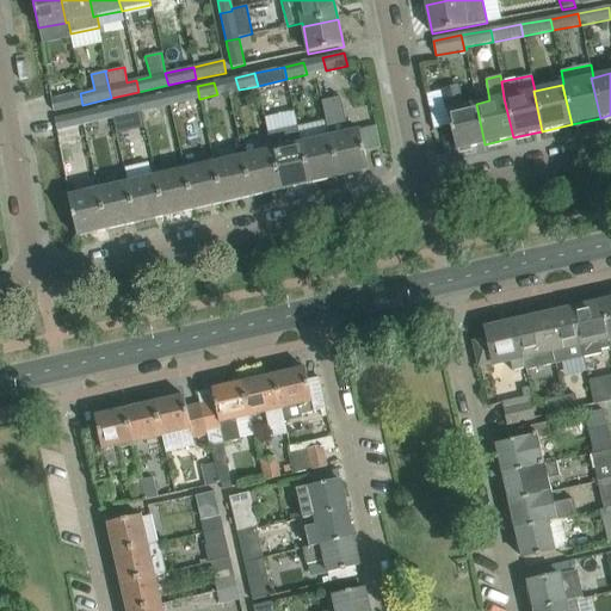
[(197,86),(177,91),(179,104),(199,99),(197,86)]
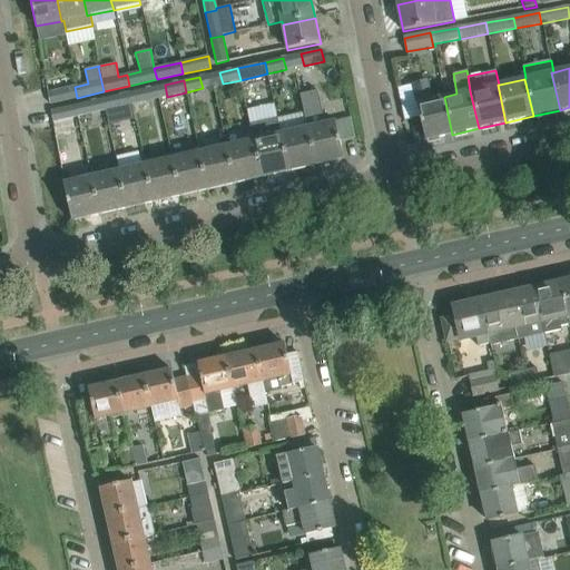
[(452,135),(444,97),(432,99),(428,81),(412,85),(425,140),(452,135)]
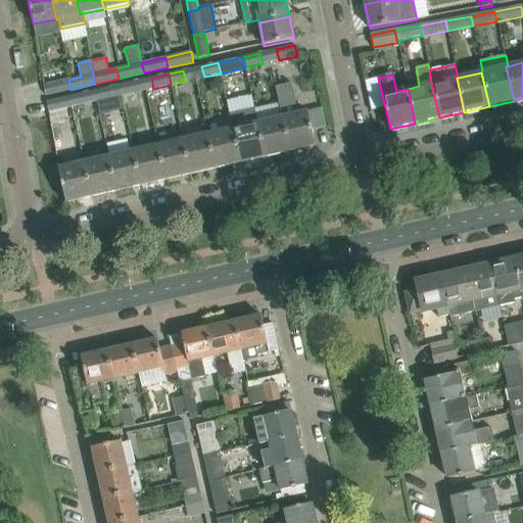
[(70,90),(68,80),(43,85),(46,95),(70,90)]
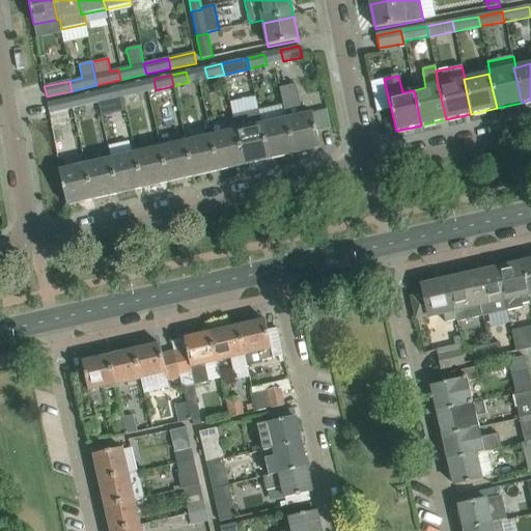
[(137,83),(120,86),(122,98),(140,93),(137,83)]
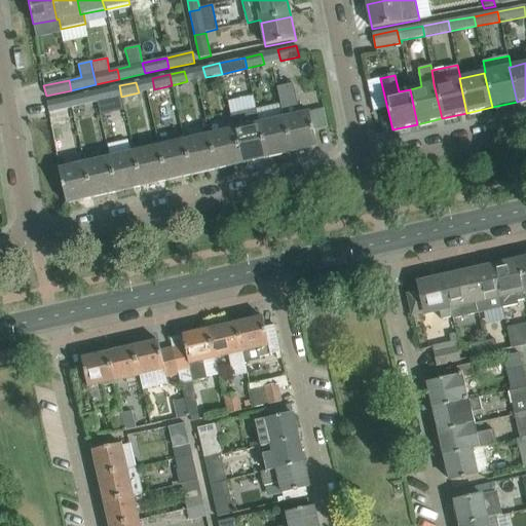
[(276,87),(284,118),(285,118),(293,153),(317,147),(309,112),(300,114),(293,84),(276,87)]
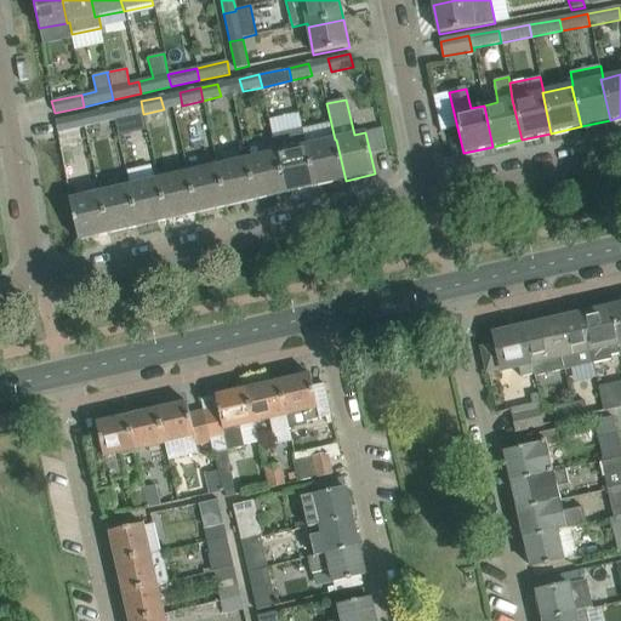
[(141,101),(112,108),(114,120),(143,114),(141,101)]
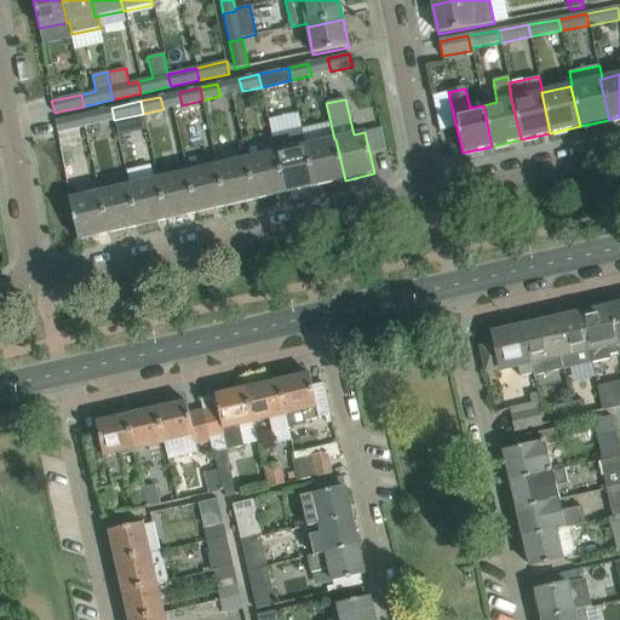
[(101,110),(81,114),(85,127),(103,124),(101,110)]
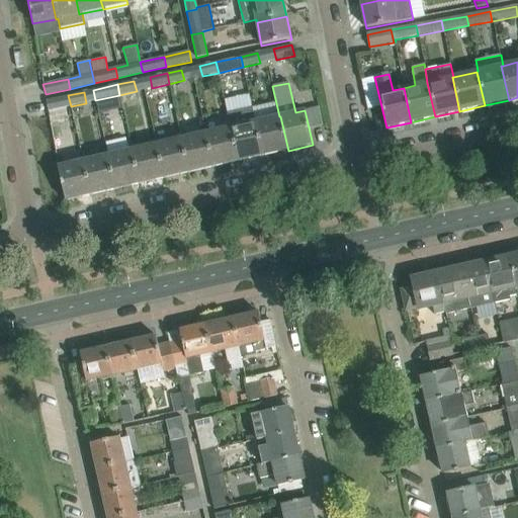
[(71,106),(68,95),(46,100),(47,102),(48,111),(63,108),(71,106)]
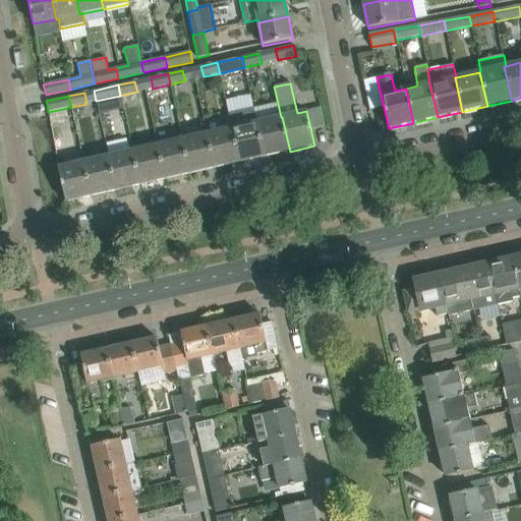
[(229,114),(232,128),(240,163),(265,157),(257,122),(253,109),(229,114)]
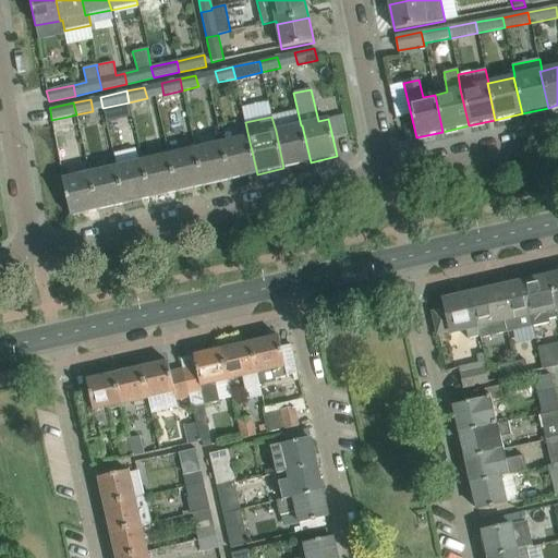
[(302,125),(301,125),(276,131),(283,168),(311,162),(302,125)]
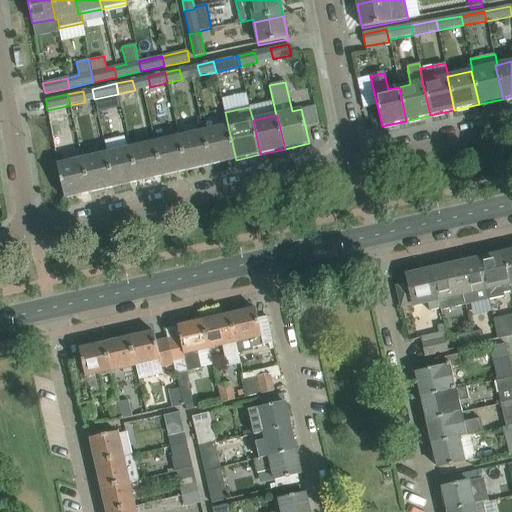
[(56,121),(50,123),(53,136),(59,135),(56,121)]
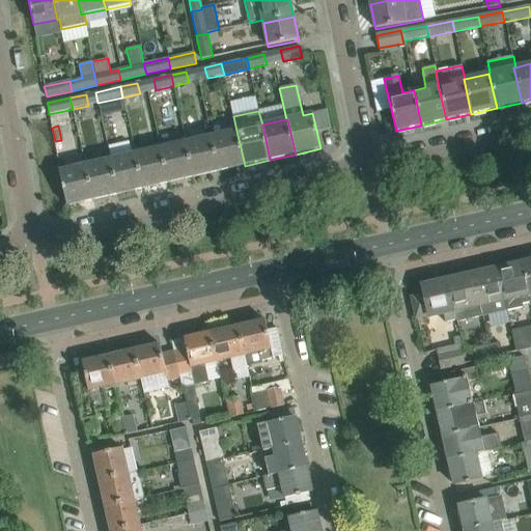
[(236,131),(212,136),(220,171),(245,166),(236,131)]
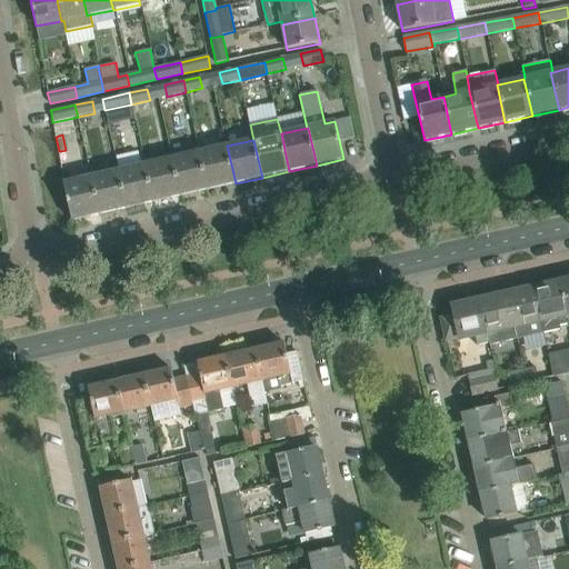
[(227,146),(199,152),(208,190),(236,183),(227,146)]
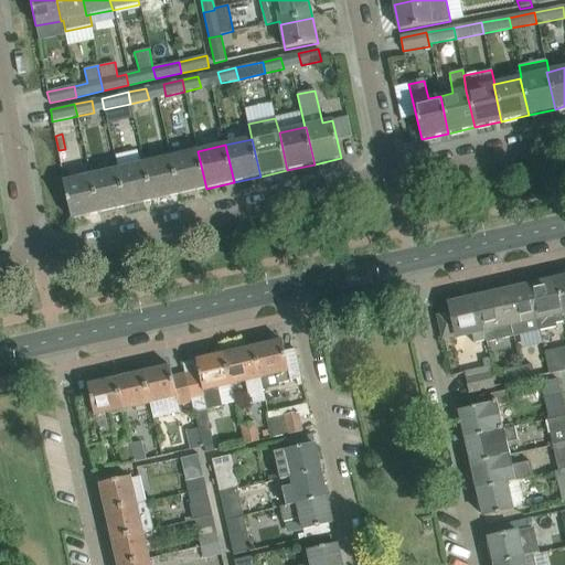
[(198,151),(171,158),(180,194),(206,189),(198,151)]
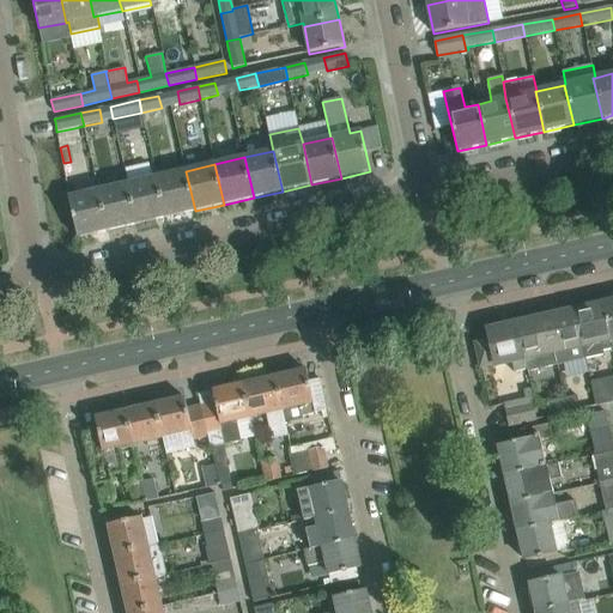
[(186,171),(157,177),(165,218),(195,211),(186,171)]
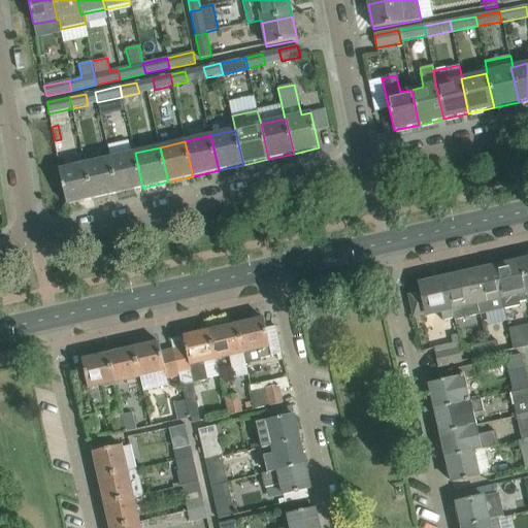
[(135,153),(109,159),(118,193),(142,188),(135,153)]
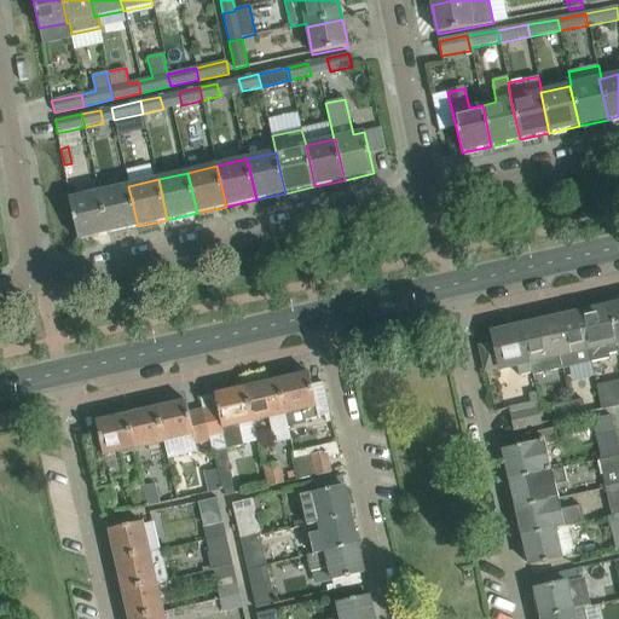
[(128,186),(99,192),(109,233),(138,226),(128,186)]
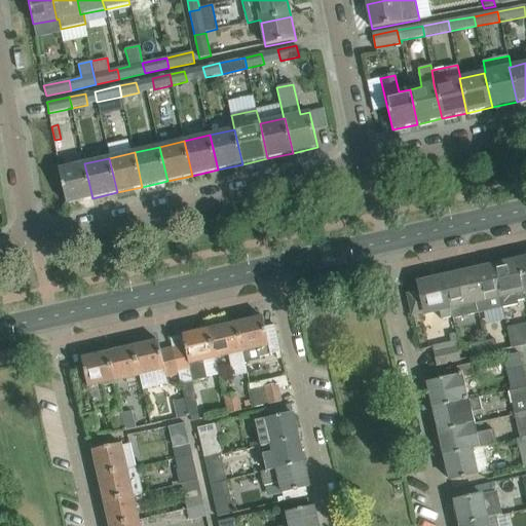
[(92,198),(84,163),(59,170),(67,204),(92,198)]
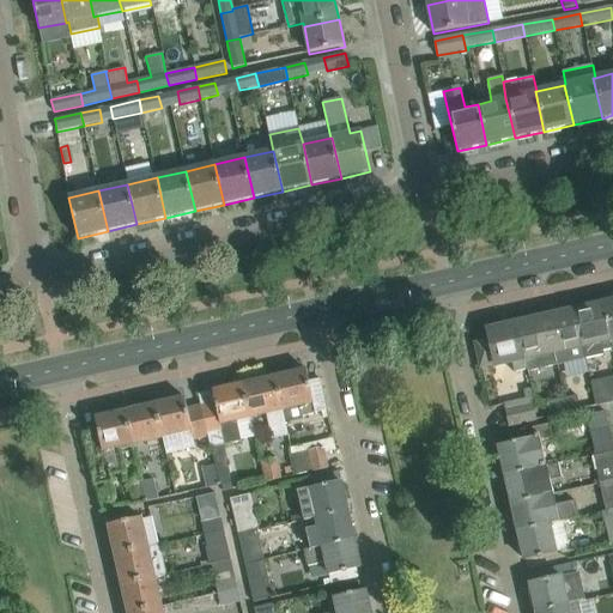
[(604,304),(575,310),(583,346),(586,358),(604,354),(602,351),(612,349),(604,304)]
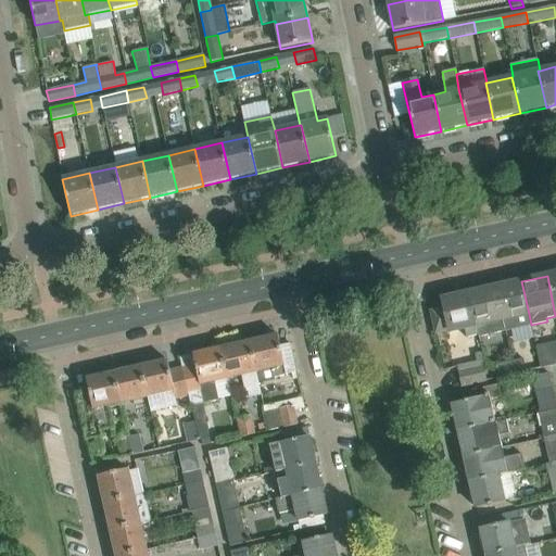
[(521,281),(495,288),(504,331),(531,325),(529,314),(521,281)]
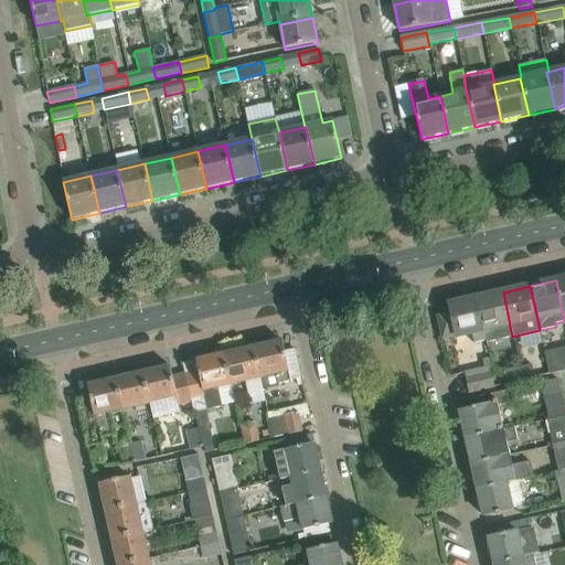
[(503,292),(476,298),(486,340),(486,342),(512,337),(503,292)]
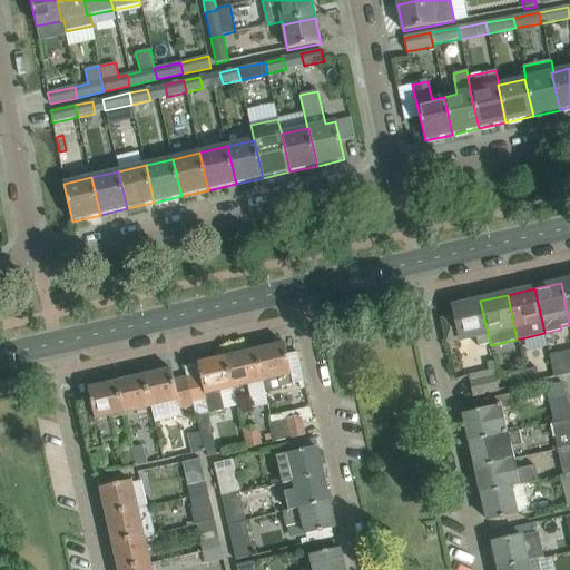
[(490,343),(480,301),(453,307),(455,316),(441,320),(446,343),(448,343),(460,340),(460,341),(461,341),(464,352),(480,349),(479,345),(490,343)]
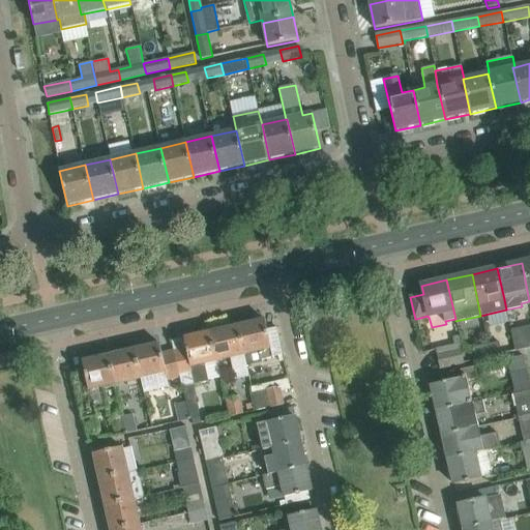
[(264,320),(236,326),(242,356),(259,352),(262,364),(274,361),(264,320)]
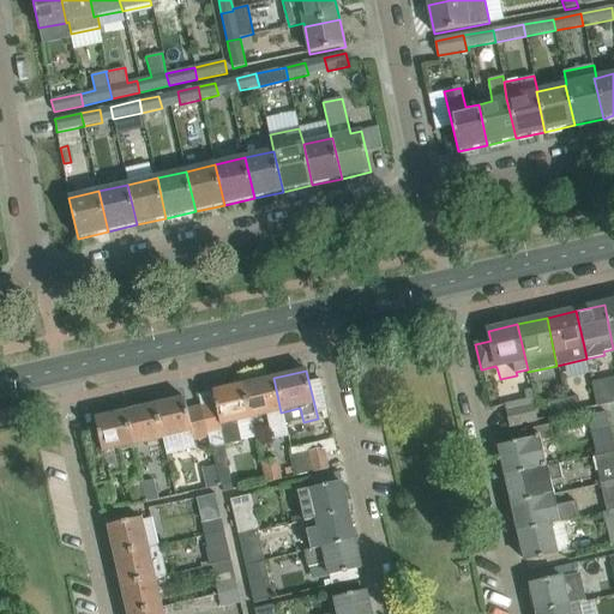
[(613,377),(591,383),(596,407),(613,402),(613,377)]
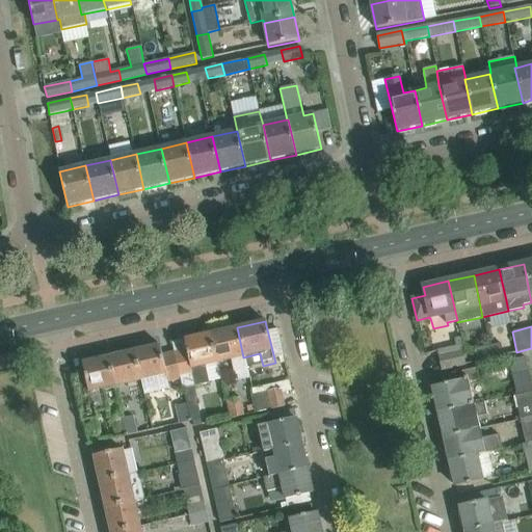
[(237,327),(211,334),(217,364),(232,360),(237,379),(248,377),(243,357),(237,327)]
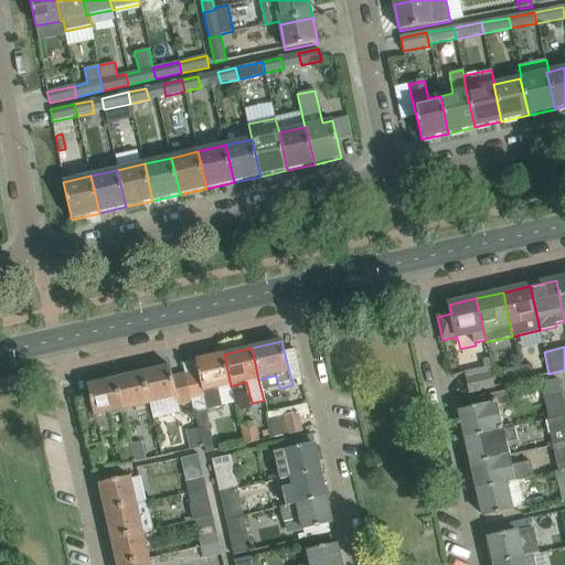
[(199,372),(184,375),(191,403),(193,413),(206,411),(221,407),(219,397),(217,388),(231,386),(224,354),(196,361),(199,372)]
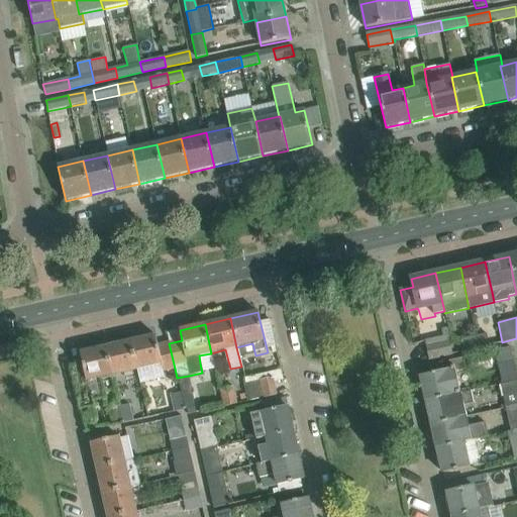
[(443,335),(424,340),(426,345),(448,340),(451,340),(448,326),(441,328),(443,335)]
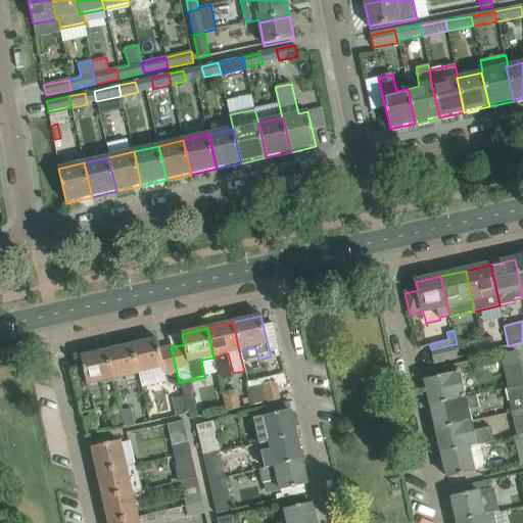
[(492,337),(480,339),(483,352),(495,349),(492,337)]
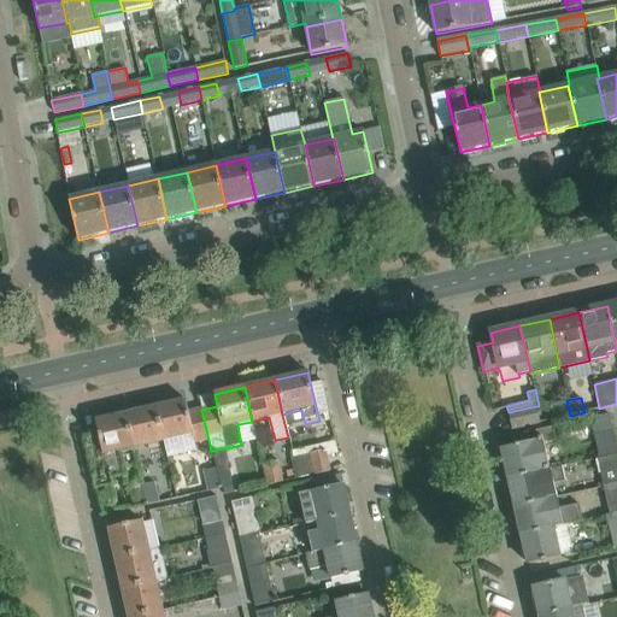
[(186,400),(153,407),(162,441),(193,434),(194,444),(209,440),(201,410),(188,412),(186,400)]
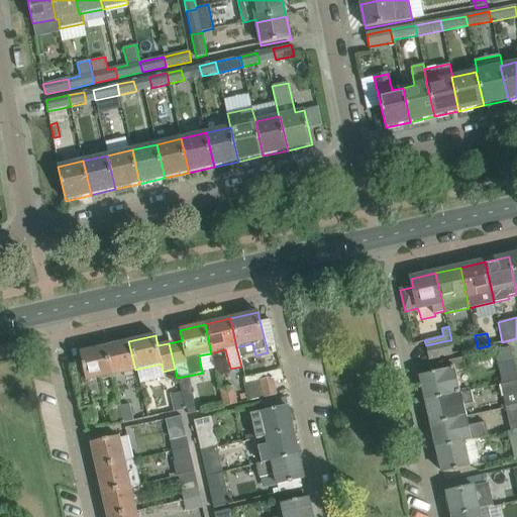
[(478,348),(475,335),(459,338),(462,351),(478,348)]
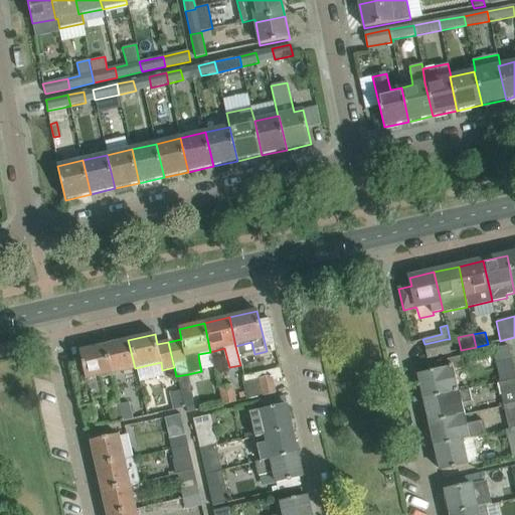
[(447,339),(424,344),(423,344),(426,358),(450,353),(447,339)]
